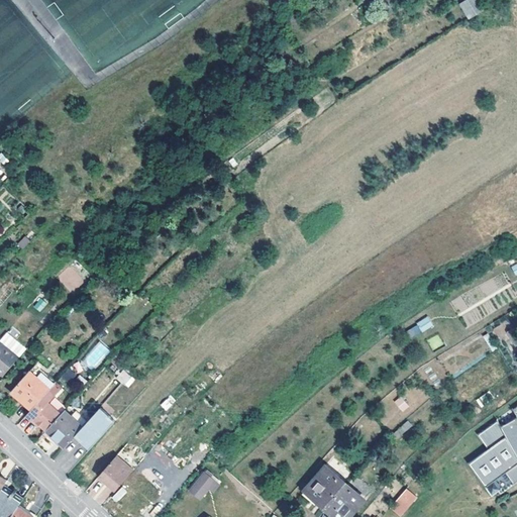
[(471,16),(486,7),(481,0),(461,0),(460,1),(471,16)]
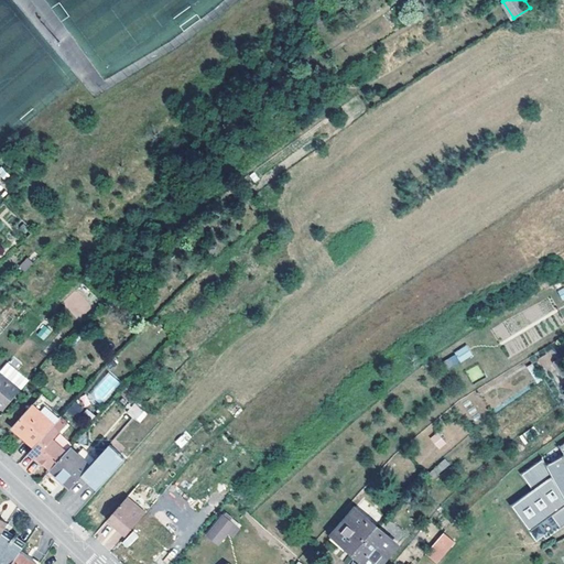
[(24,271),(33,263),(28,258),(19,266),(24,271)]
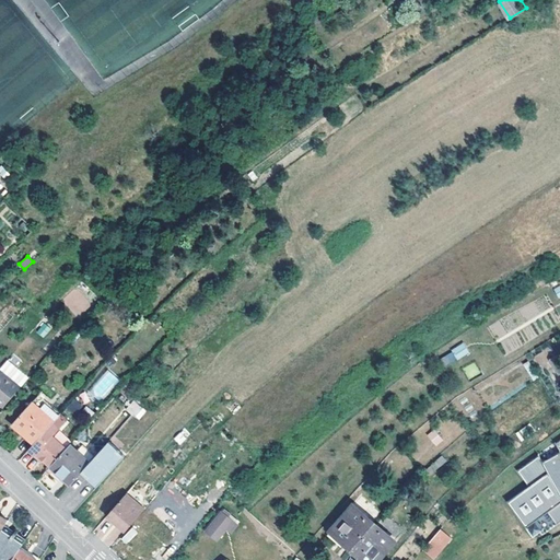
[(36,330),(42,338),(51,329),(45,323),(36,330)]
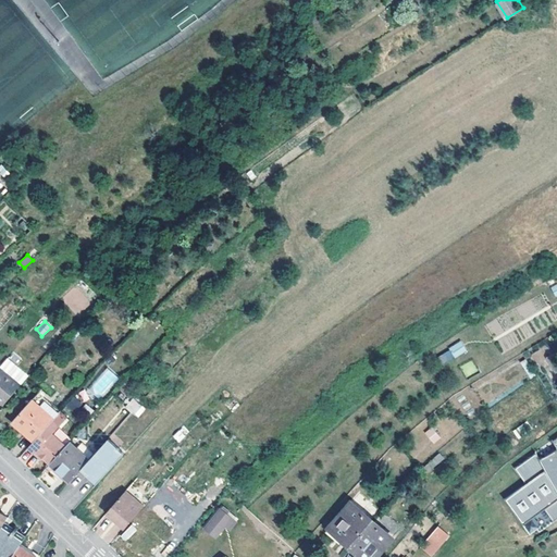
[(448,347),(455,358),(467,351),(461,341),(448,347)]
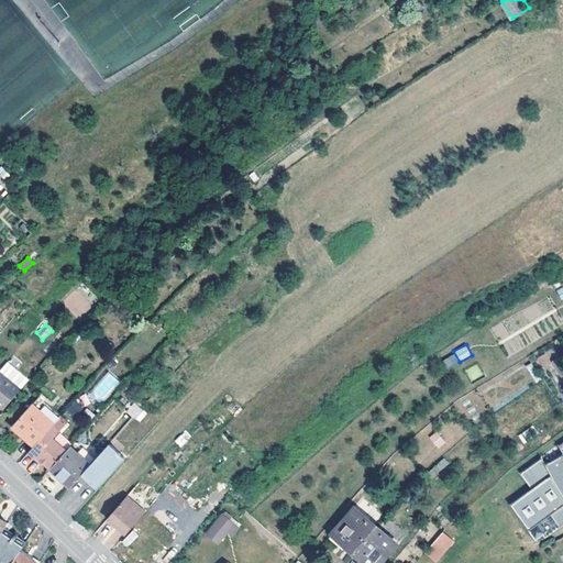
[(443,360),(448,368),(459,362),(454,354),(443,360)]
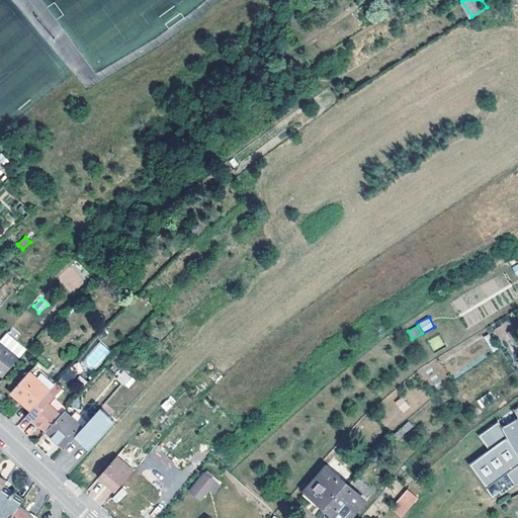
[(505,329),(497,334),(506,350),(514,345),(505,329)]
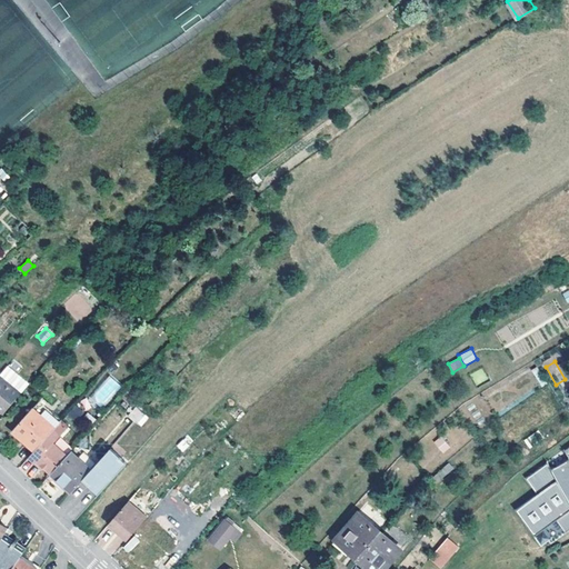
[(470,373),(476,385),(488,379),(482,368),(470,373)]
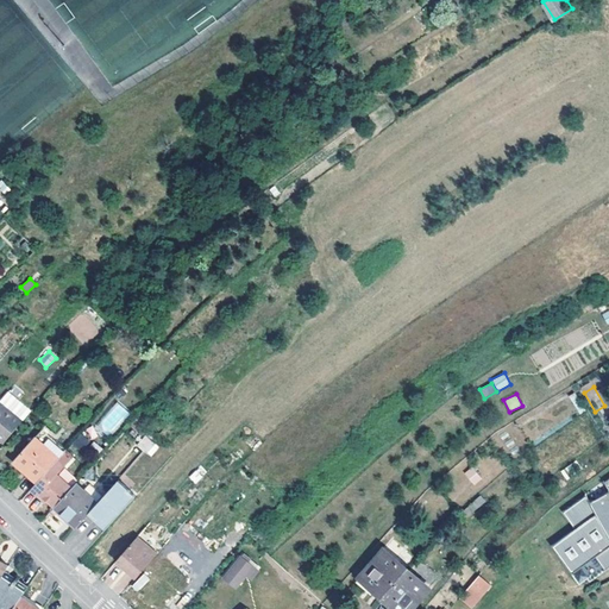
[(117,401),(96,425),(107,435),(129,412),(117,401)]
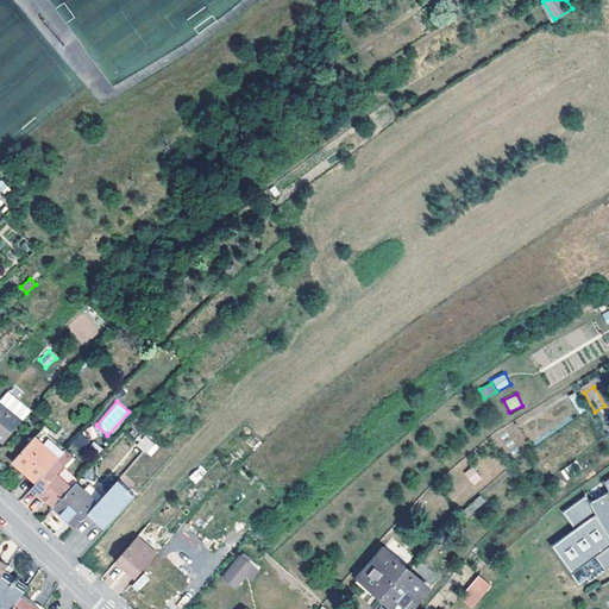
[(0,441),(4,445),(23,422),(0,405),(0,441)]
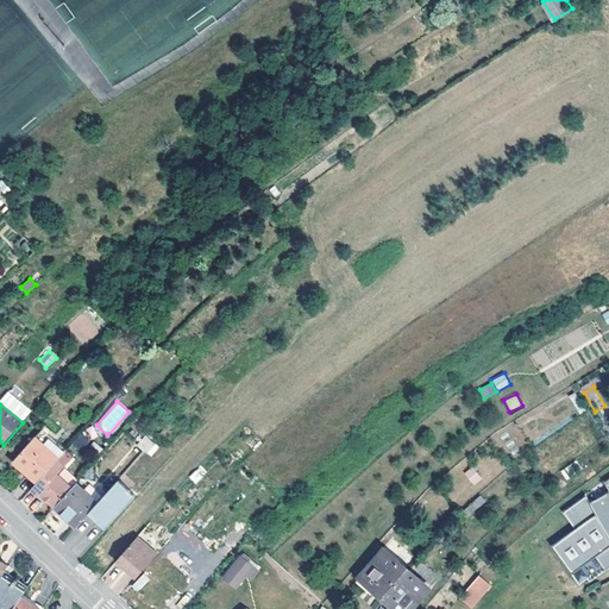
[(81,434),(73,443),(81,450),(88,440),(81,434)]
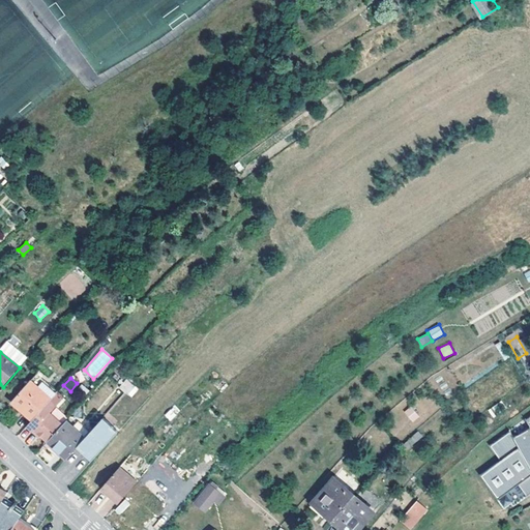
[(120,387),(125,392),(126,391),(131,384),(127,380),(120,387)]
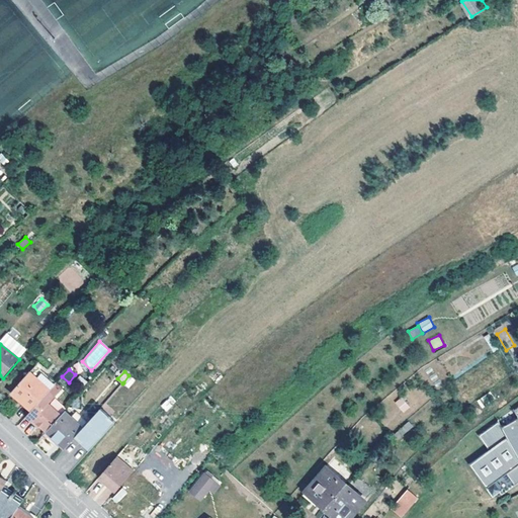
[(12,393),(31,411),(50,390),(37,378),(30,372),(12,393)]
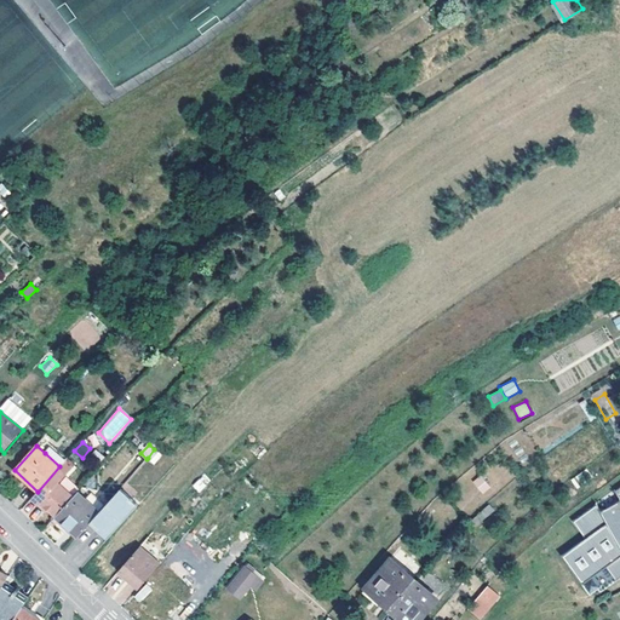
[(50,446),(45,453),(59,466),(65,459),(50,446)]
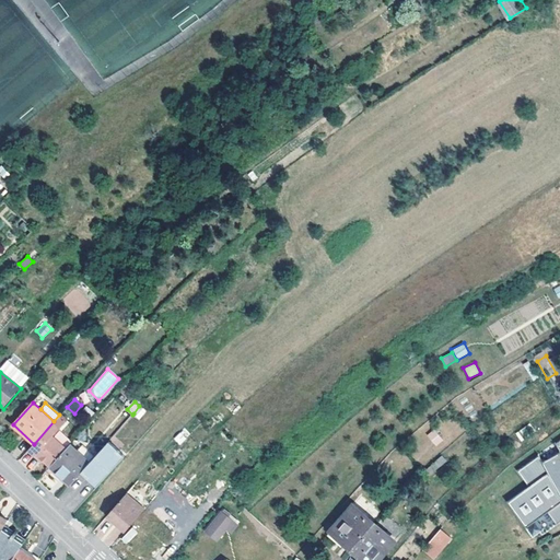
[(140,406),(139,406),(133,413),(139,419),(146,411),(140,406)]
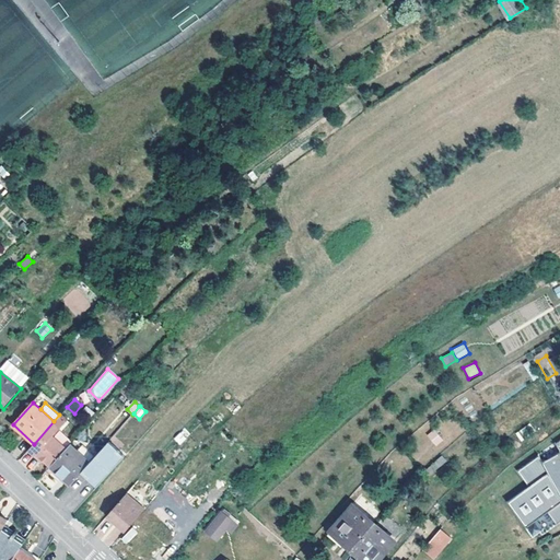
[(44,459),(51,466),(67,448),(54,436),(68,421),(60,415),(59,415),(54,421),(34,444),(28,451),(35,456),(37,454),(44,459)]
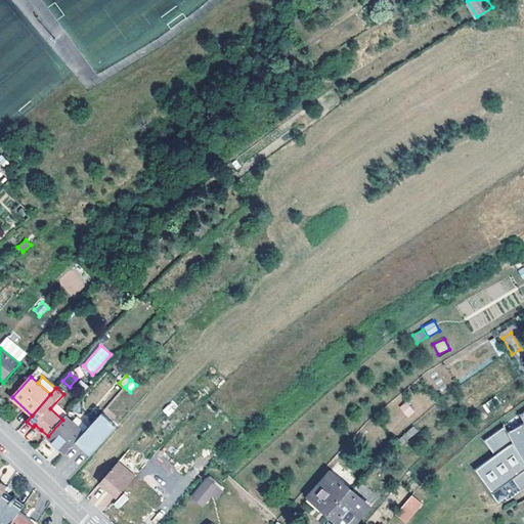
[(162,408),(167,416),(178,407),(174,401),(162,408)]
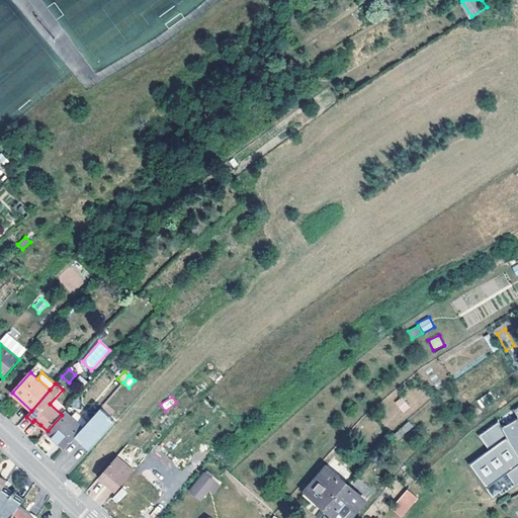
[(402,397),(396,402),(403,413),(410,408),(402,397)]
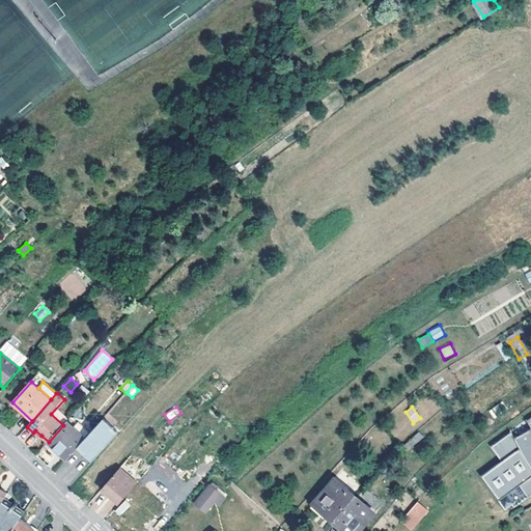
[(530,417),(528,420),(530,426),(515,437),(511,431),(492,446),(502,460),(481,475),(499,500),(520,485),(524,491),(529,487),(530,491),(530,417)]
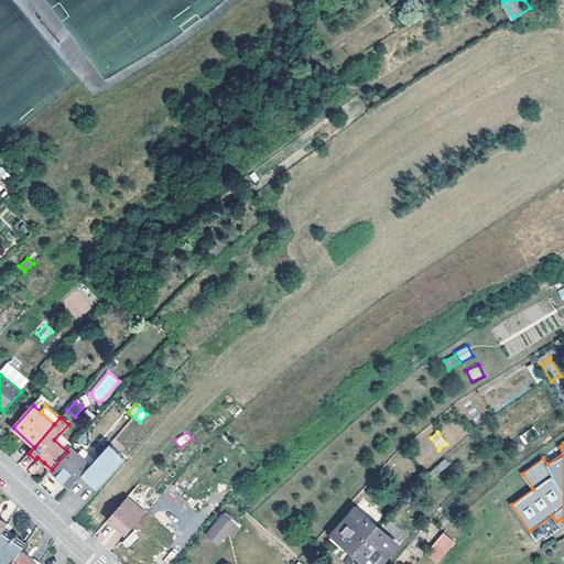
[(109,444),(106,447),(116,456),(119,453),(109,444)]
